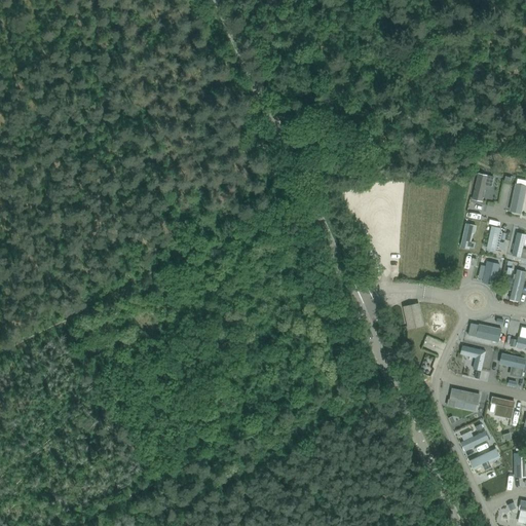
[(479,173),(473,199),(483,201),(486,185),(492,187),(494,177),(479,173)]
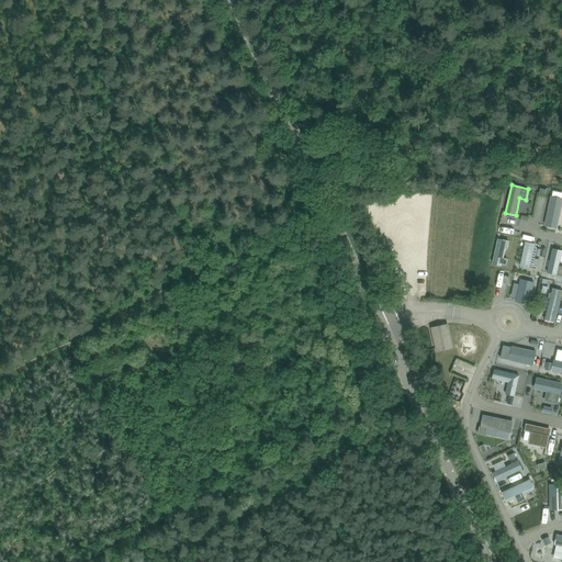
[(561,198),(551,195),(544,225),(558,228),(561,206),(561,198)]
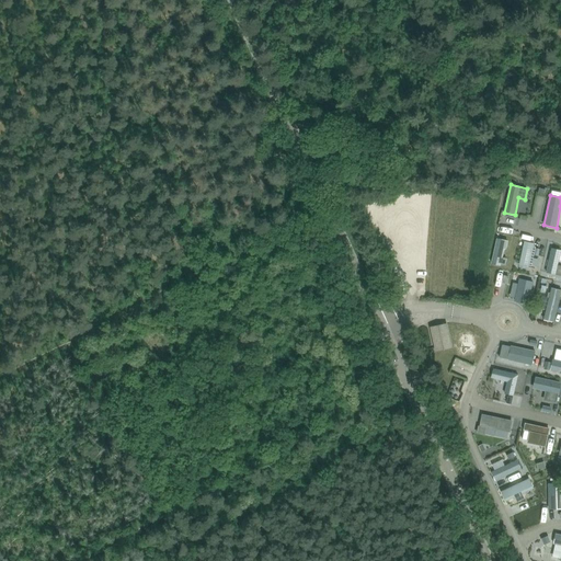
[(497,238),(491,263),(501,265),(501,264),(503,258),(505,248),(507,249),(508,241),(497,238)]
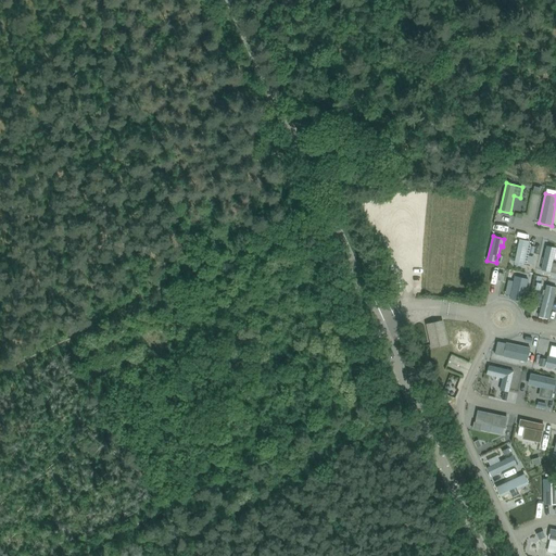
[(520,239),(515,263),(525,265),(530,241),(520,239)]
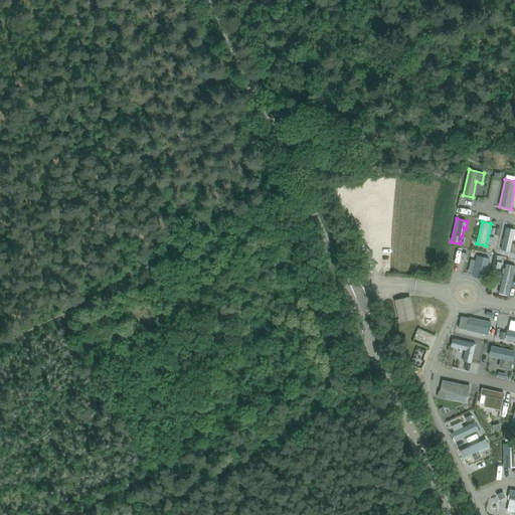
[(514,229),(507,227),(502,249),(514,252),(514,243),(512,243),(513,238),(514,238),(514,230),(514,229)]
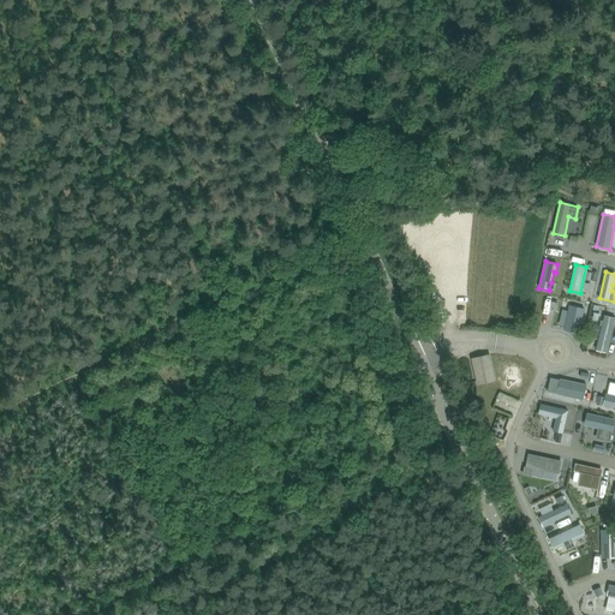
[(569,305),(565,329),(579,333),(585,309),(569,305)]
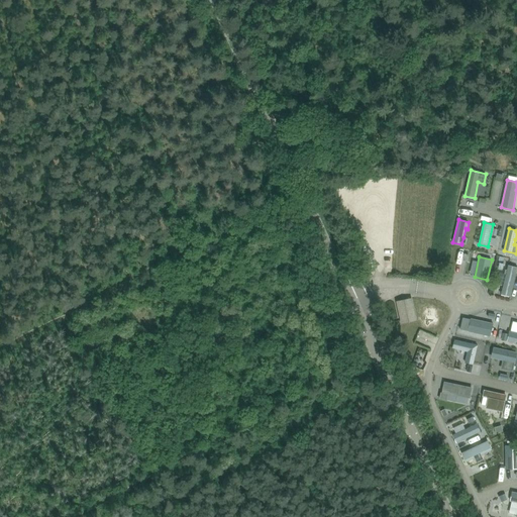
[(516,267),(509,266),(503,288),(512,290),(516,269),(516,267)]
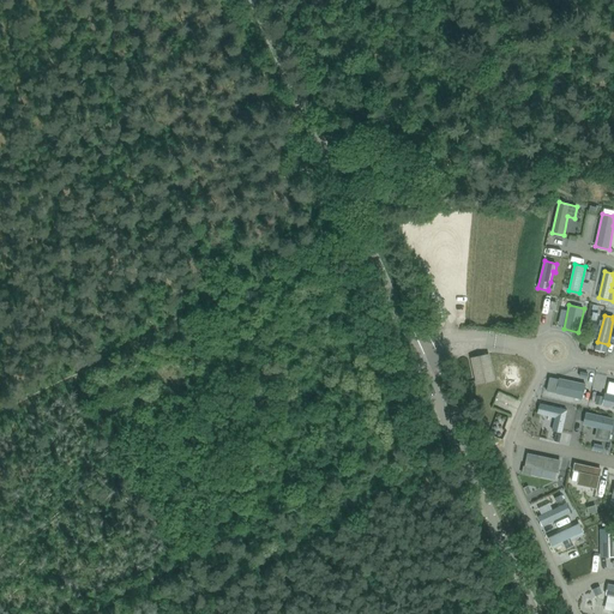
[(488,357),(474,360),(479,381),(493,378),(488,357)]
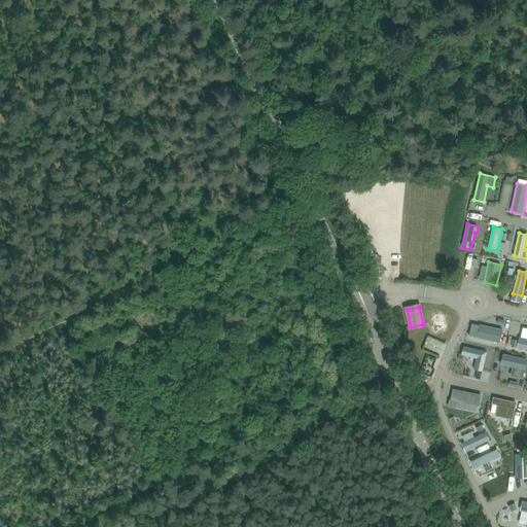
[(481,324),(478,338),(500,343),(502,329),(481,324)]
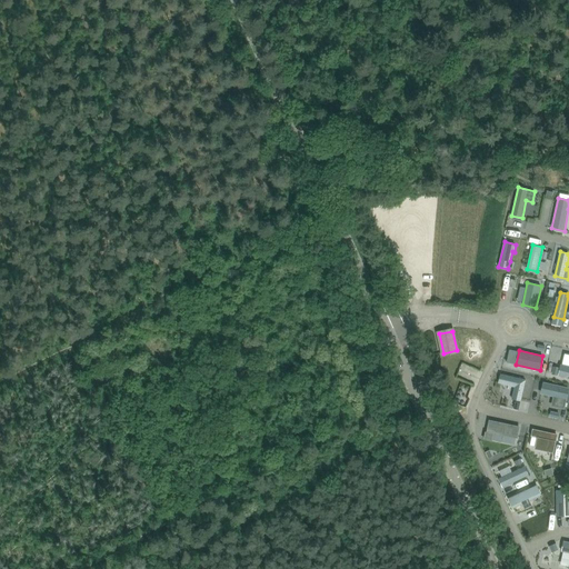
[(561,365),(559,375),(568,377),(568,366),(561,365)]
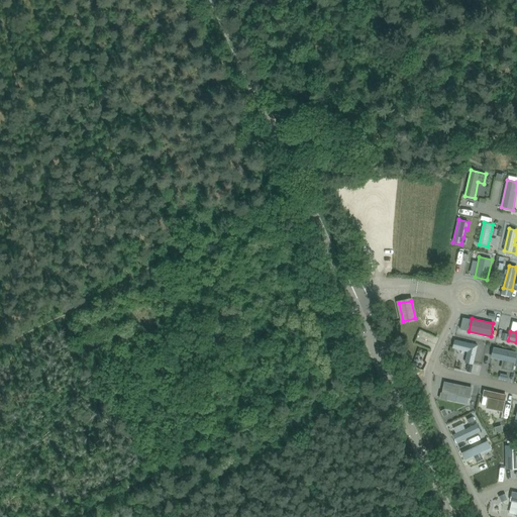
[(455,339),(453,348),(468,351),(466,362),(474,364),(478,344),(455,339)]
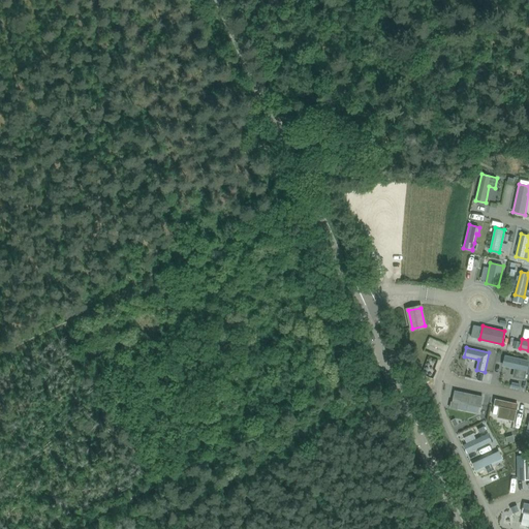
[(505,355),(503,365),(517,368),(515,377),(525,379),(528,361),(505,355)]
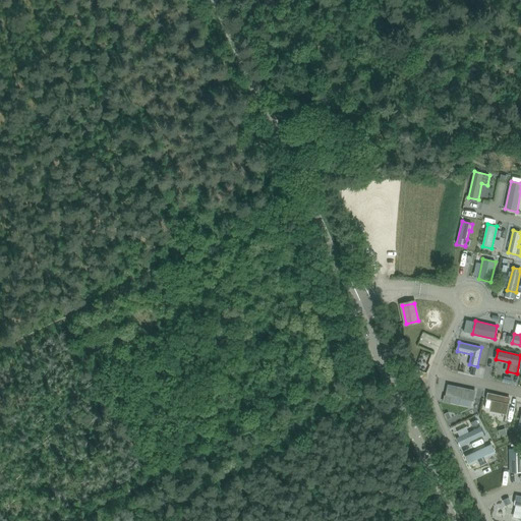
[(475,391),(449,385),(447,394),(473,399),(475,391)]
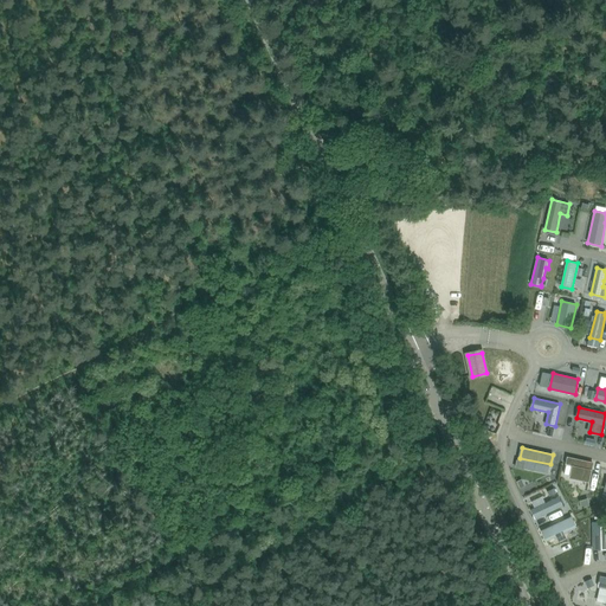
[(568,457),(566,464),(573,466),(571,477),(590,481),(593,463),(568,457)]
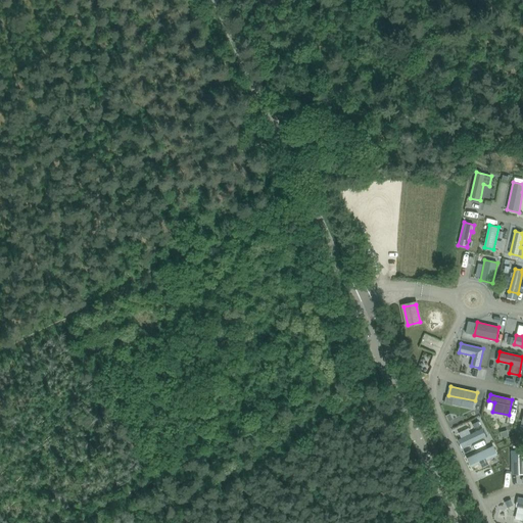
[(471,433),(462,438),(459,439),(463,448),(486,436),(482,428),(471,433)]
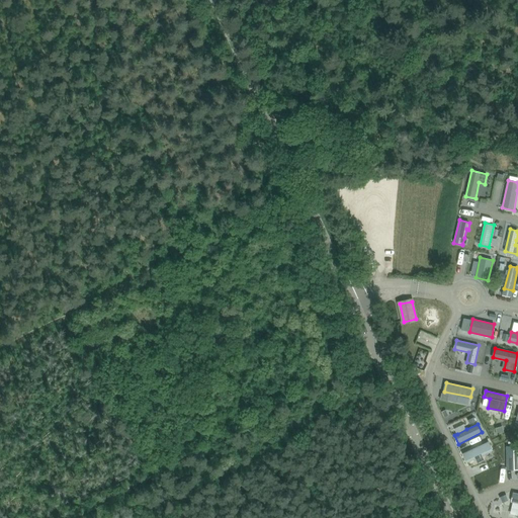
[(483,455),(494,450),(489,441),(462,453),(466,462),(476,458),(483,455)]
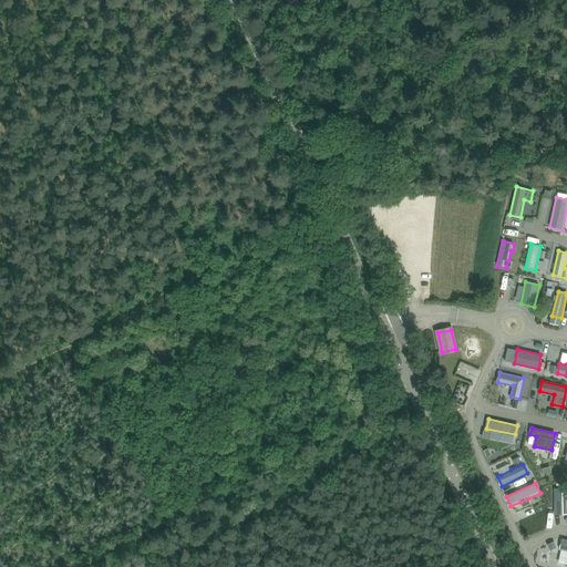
[(566,488),(555,488),(556,514),(566,513),(566,488)]
